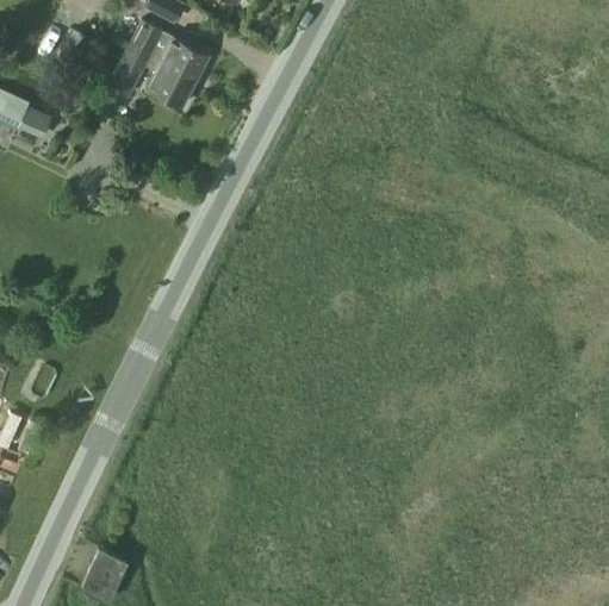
[(148,0),(144,8),(175,25),(186,5),(175,0),(148,0)]
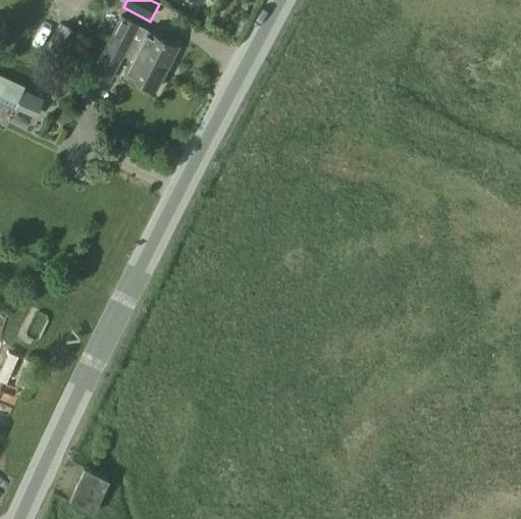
[(124,20),(114,41),(168,69),(179,48),(152,34),(151,35),(142,30),(142,29),(124,20)]
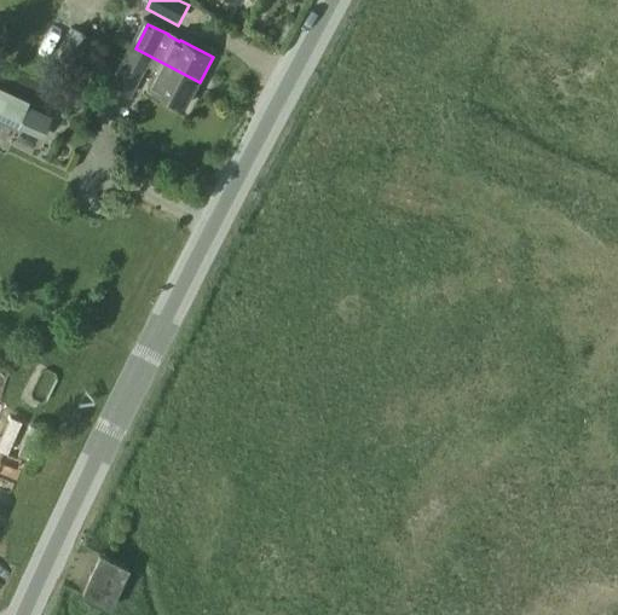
[(149,90),(152,92),(185,109),(200,82),(136,48),(114,91),(131,100),(148,69),(157,74),(149,90)]
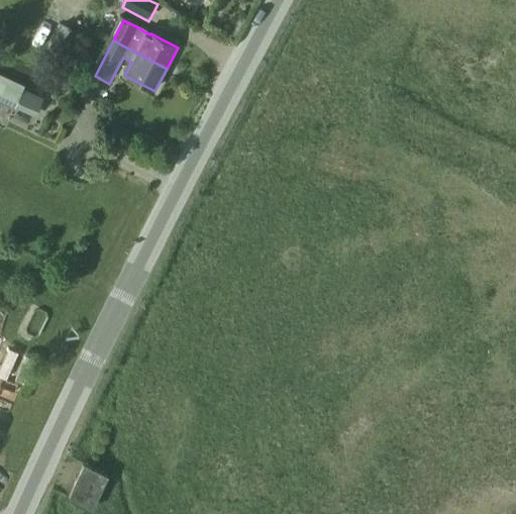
[(0,98),(8,102),(6,105),(38,118),(48,97),(0,76),(0,98)]
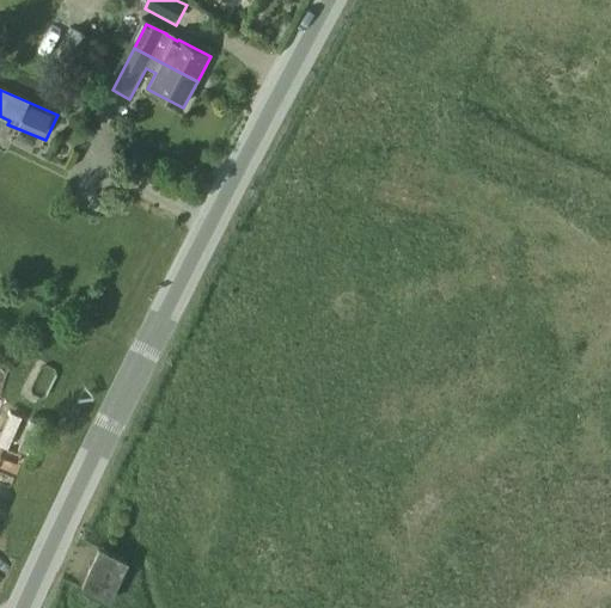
[(110,603),(129,563),(102,550),(81,590),(110,603)]
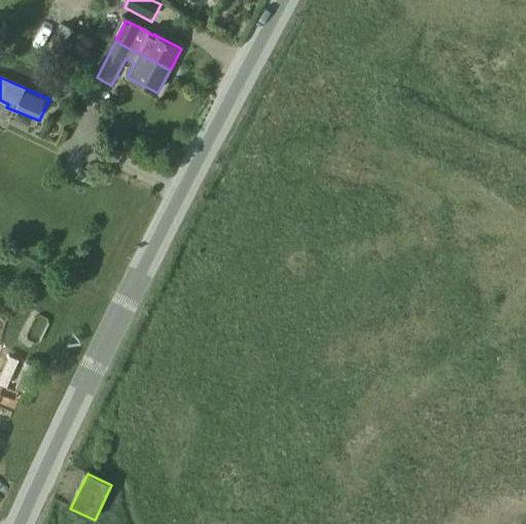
All buildings are outlined.
